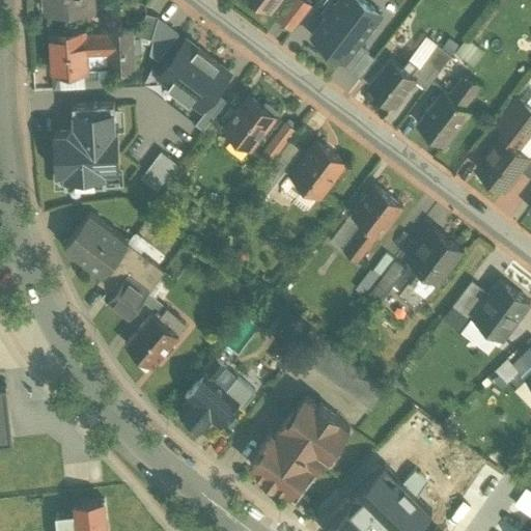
[(254,0),(271,12),(280,0),(254,0)]
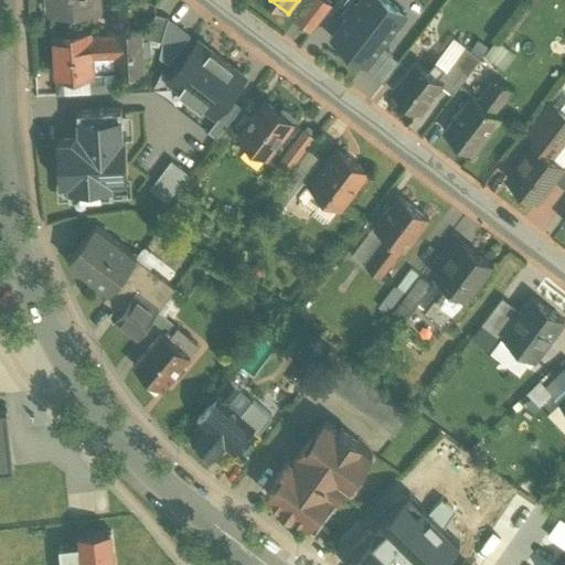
[(315,32),(331,2),(326,0),(320,0),(306,27),(315,32)]
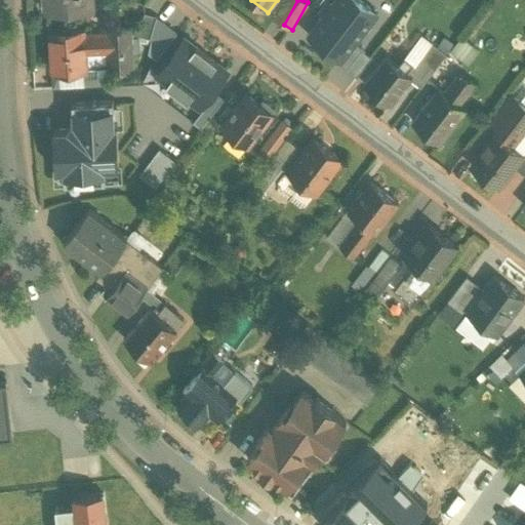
[(330,5),(305,40),(329,58),(349,33),(342,29),(350,21),(330,5)]
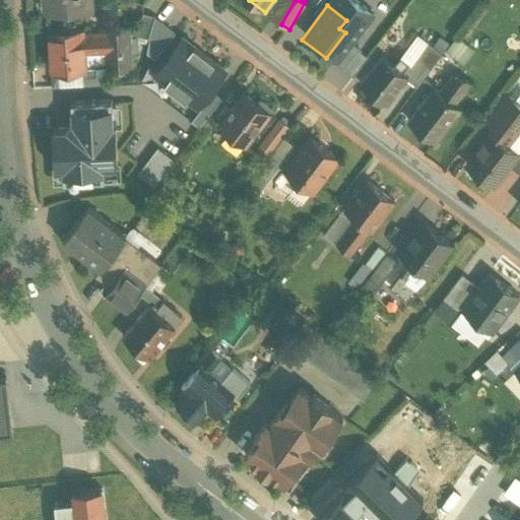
[(144,15),(137,37),(148,41),(155,18),(144,15)]
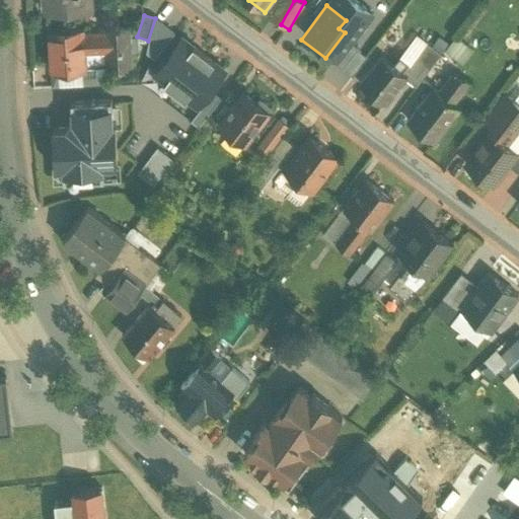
[(132,29),(104,30),(105,32),(106,53),(107,68),(107,69),(133,68),(132,29)]
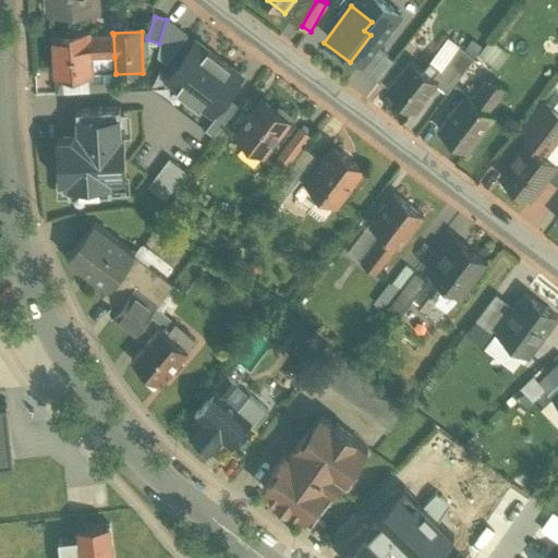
[(92,34),(53,36),(56,77),(57,77),(58,95),(98,93),(117,92),(116,74),(116,73),(94,75),(93,58),(114,57),(113,35),(92,36),(92,34)]
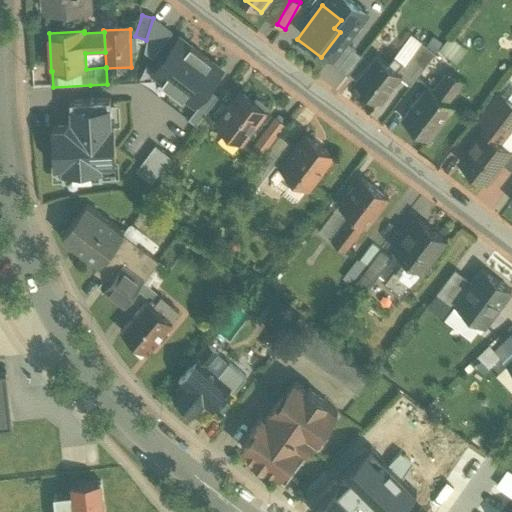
[(199,54),(179,38),(152,74),(173,89),(199,54)]
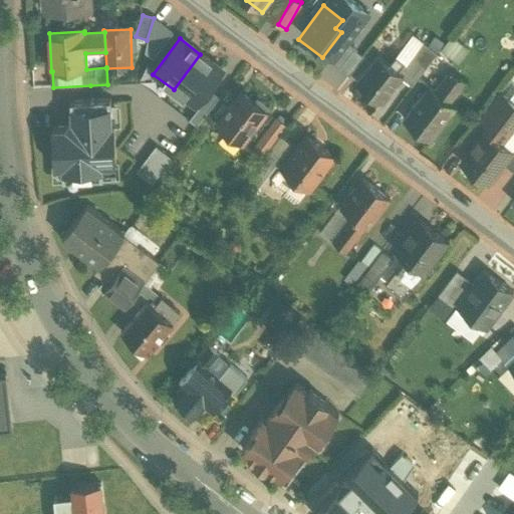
[(424,44),(412,60),(410,58),(405,64),(400,71),(405,76),(402,79),(413,88),(438,55),(424,44)]
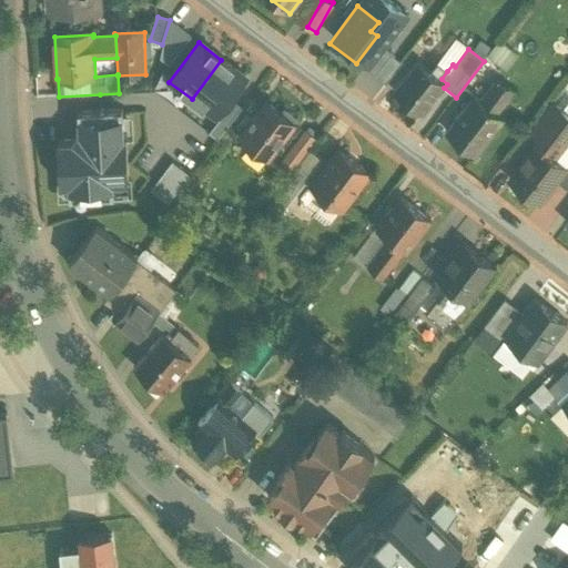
[(244,77),(221,60),(192,99),(214,117),(244,77)]
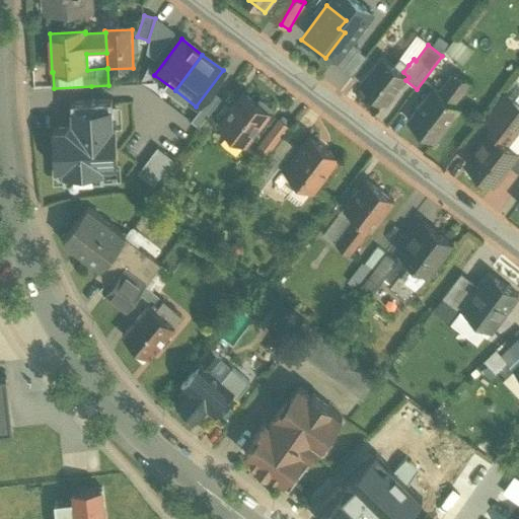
[(382,57),(361,85),(387,104),(405,80),(409,77),(403,72),(395,66),(382,57)]
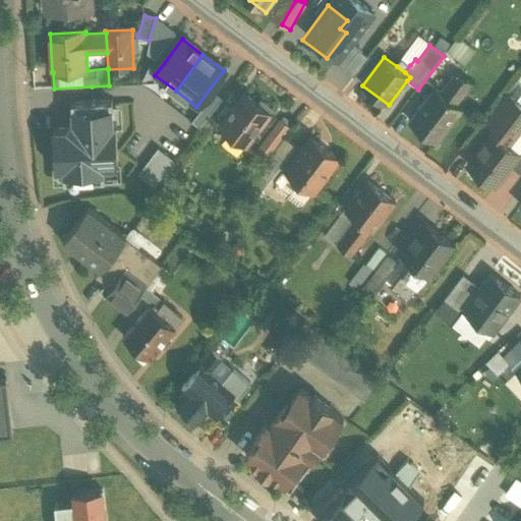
[(410,65),(402,59),(397,66),(405,72),(410,65)]
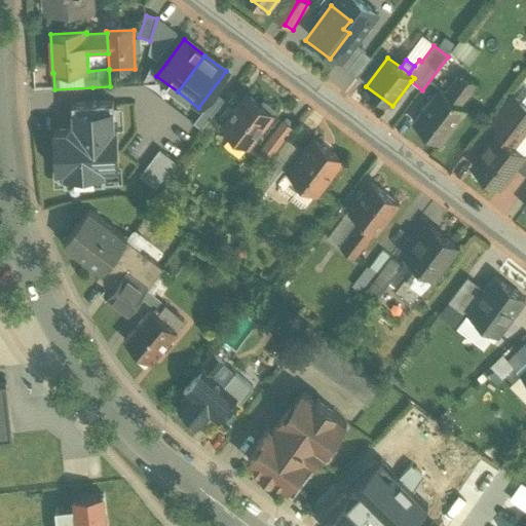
[(467,65),(445,94),(460,106),(468,96),(483,77),(467,65)]
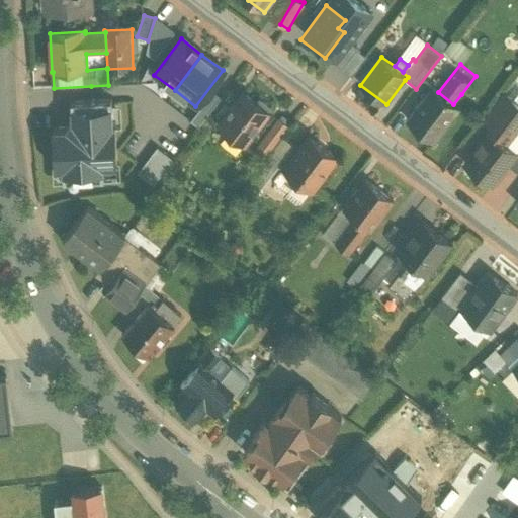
[(432,88),(407,120),(434,142),(459,108),(453,104),(438,92),(432,88)]
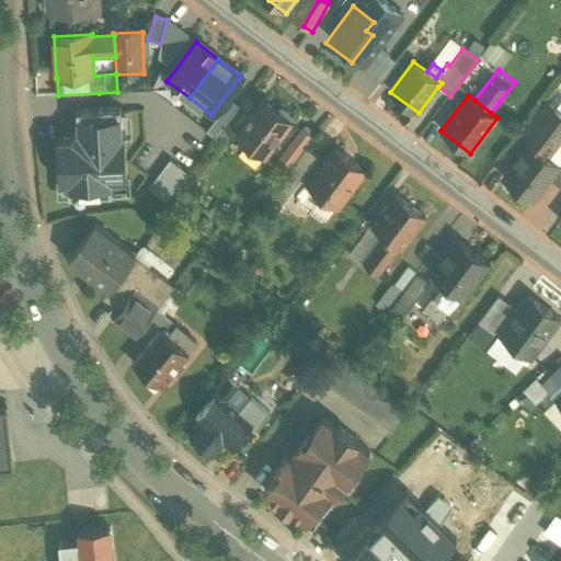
[(264,100),(237,134),(266,157),(294,123),(292,122),(295,117),(283,109),(279,112),(264,100)]
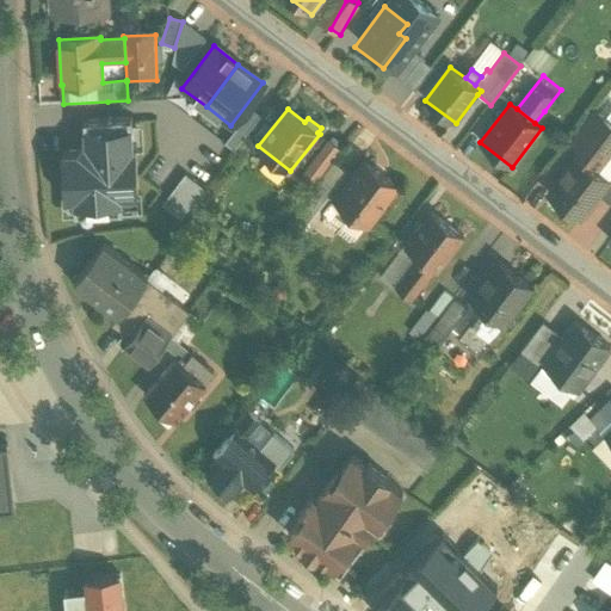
[(610,122),(596,110),(569,143),(581,153),(549,195),(580,218),(582,215),(587,215),(596,204),(594,199),(610,181),(598,172),(610,154),(610,122)]
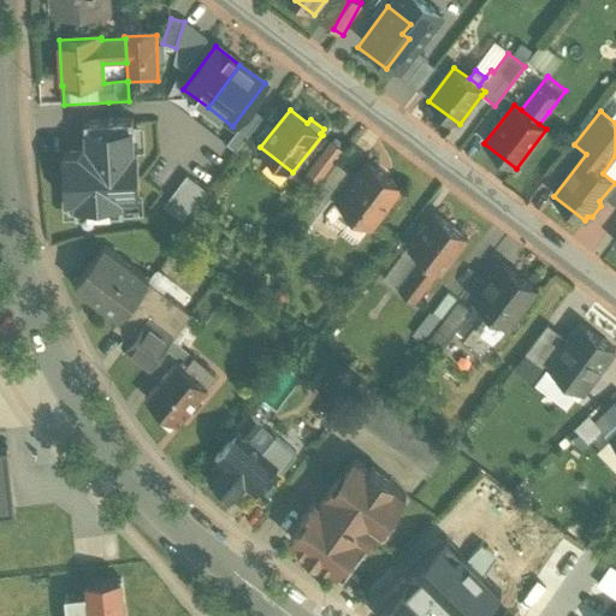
[(549,112),(539,124),(546,129),(556,117),(549,112)]
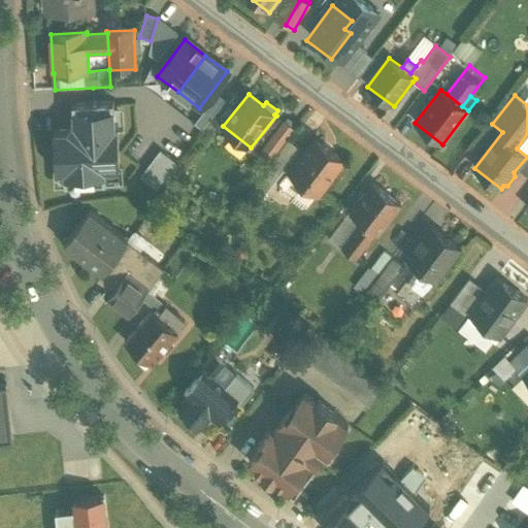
[(73,122),(67,129),(54,130),(54,132),(55,132),(55,140),(55,149),(57,171),(64,171),(65,184),(106,180),(105,169),(120,168),(118,127),(116,127),(113,100),(72,102),(73,122)]
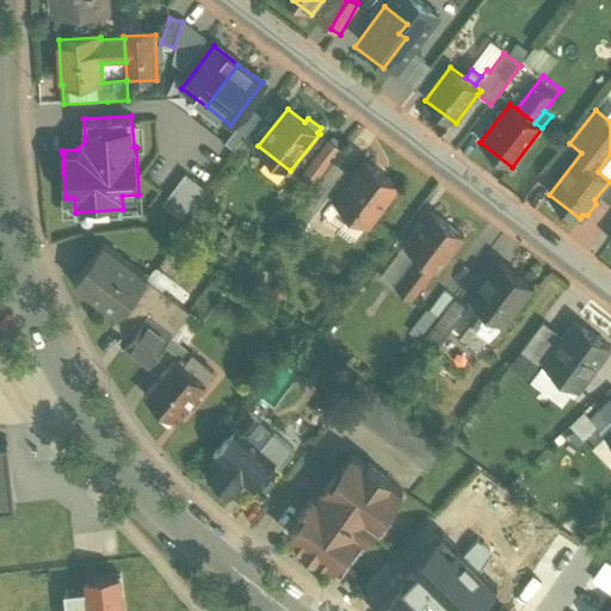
[(329,144),(307,173),(315,180),(339,150),(329,144)]
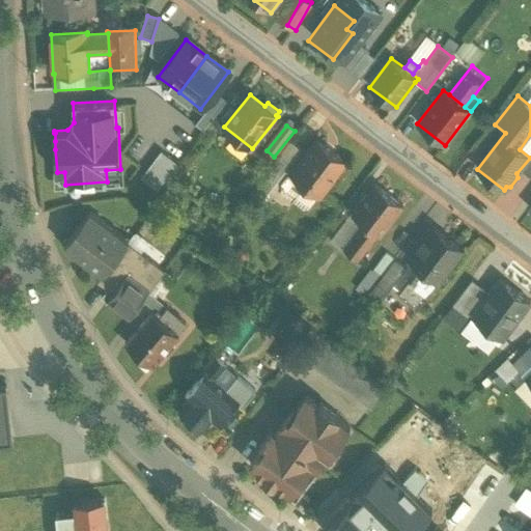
[(346,162),(317,140),(290,175),(319,197),(328,187),(328,188),(336,177),(335,176),(346,162)]
